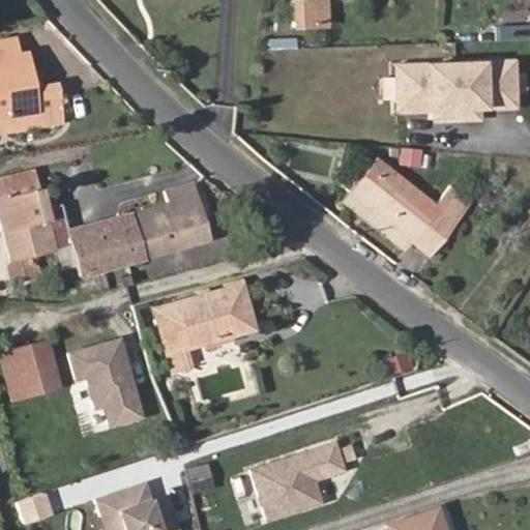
[(290,0),(291,28),(330,27),(329,0),(290,0)]
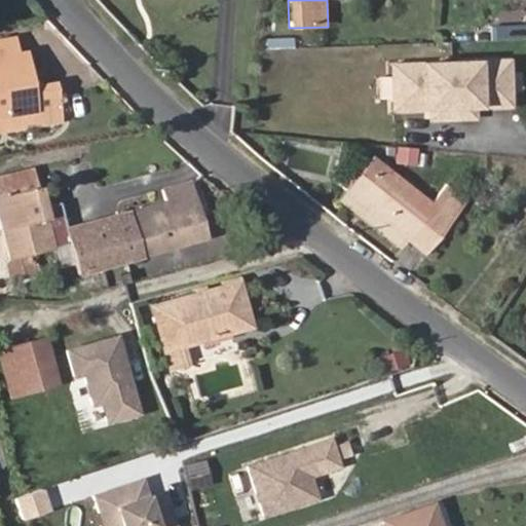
[(525,23),(491,24),(491,39),(525,39),(525,23)]
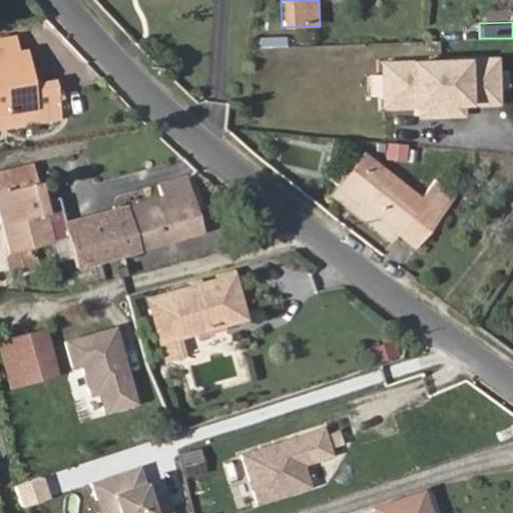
[(262,46),(288,46),(288,35),(262,35),(262,46)]
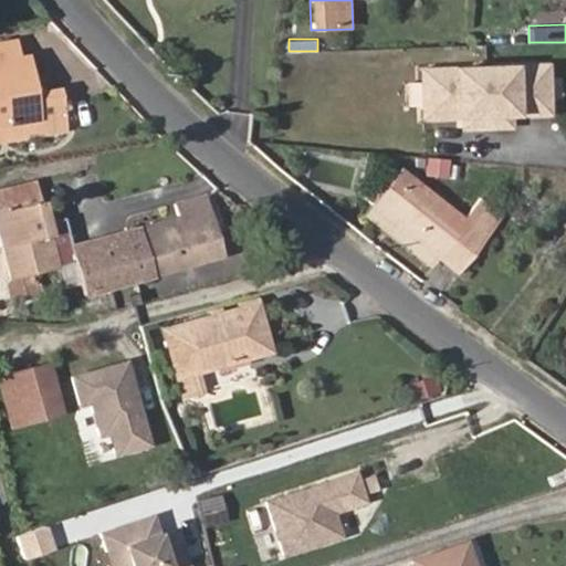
[(0,123),(60,113),(55,87),(31,92),(25,56),(17,58),(14,41),(0,43),(0,123)]
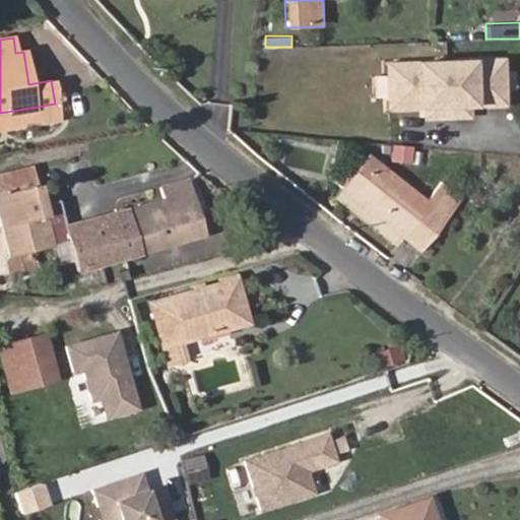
[(505,105),(503,59),(444,61),(447,118),(469,117),(468,106),(505,105)]
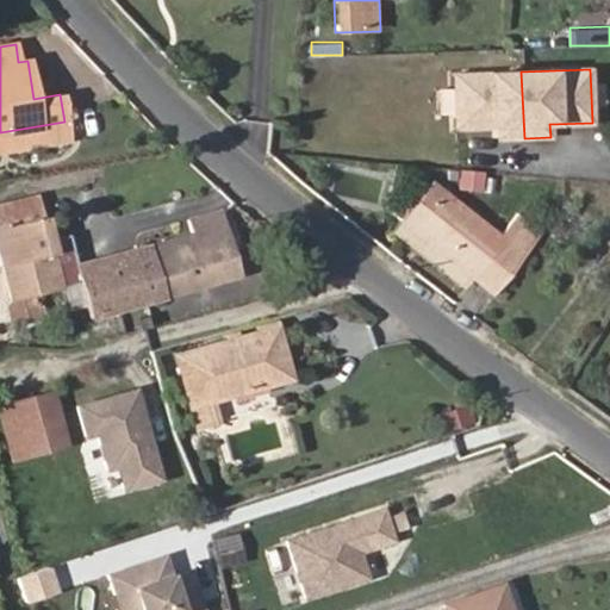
[(524,138),(521,72),(453,75),(455,128),(497,126),(498,139),(524,138)]
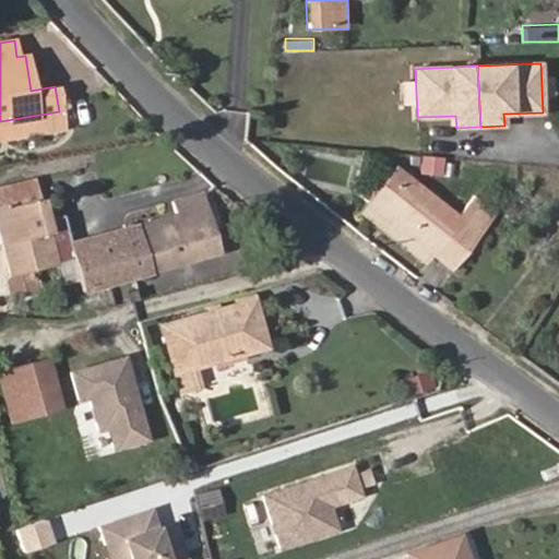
[(0,141),(63,130),(59,111),(0,121),(0,141)]
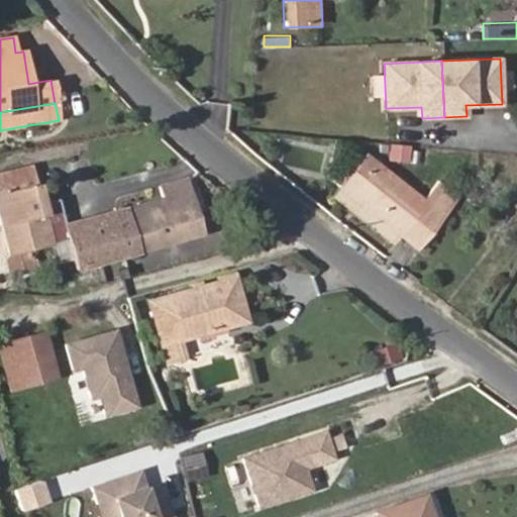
[(410,162),(411,144),(389,142),(388,160),(410,162)]
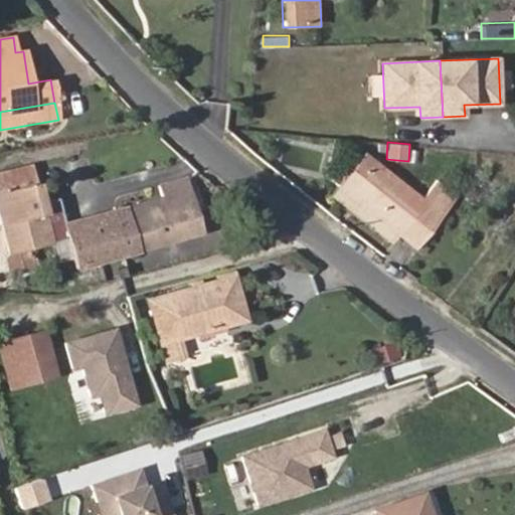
[(416,247),(456,198),(436,182),(421,200),(363,155),(338,186),(399,234),(416,247)]
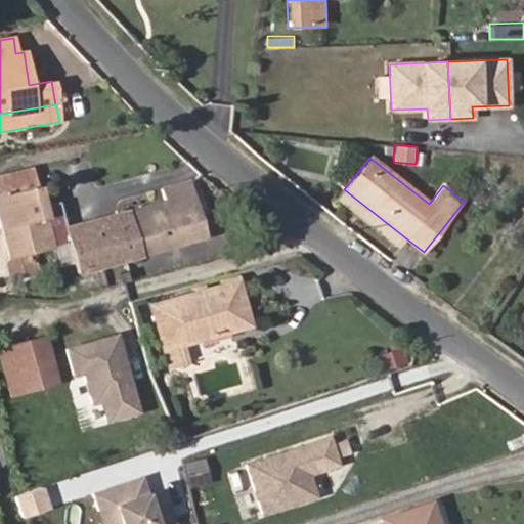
[(47,216),(40,187),(37,188),(32,169),(0,177),(0,216),(10,258),(8,258),(4,262),(7,275),(12,279),(36,273),(33,260),(31,261),(29,254),(53,248),(45,217),(47,216)]
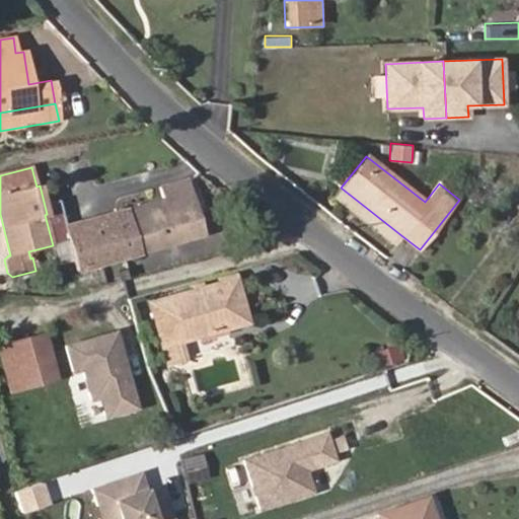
[(77,272),(205,235),(189,178),(159,186),(163,198),(64,225),(77,272)]
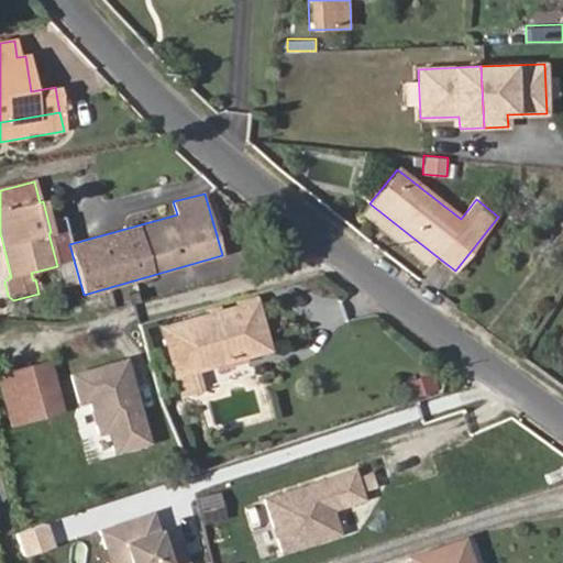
[(437,256),(370,203),(363,212),(429,265),(437,256)]
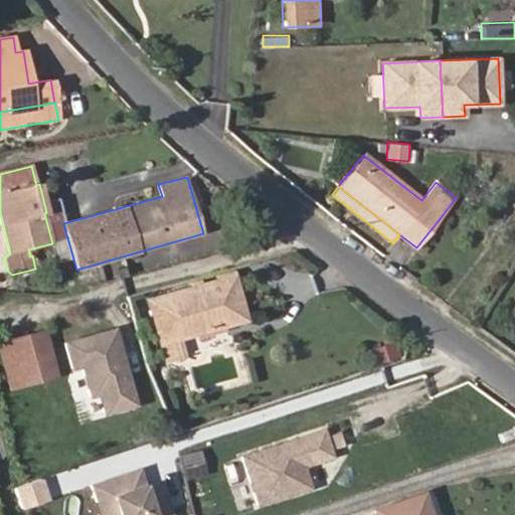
[(250,321),(236,269),(215,275),(216,279),(147,298),(158,339),(180,333),(182,339),(250,321)]
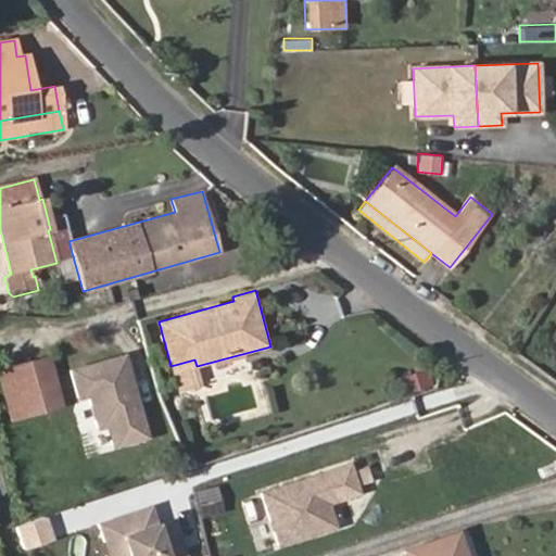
[(96,430),(105,427),(112,450),(152,439),(127,352),(67,368),(76,399),(86,396),(96,430)]
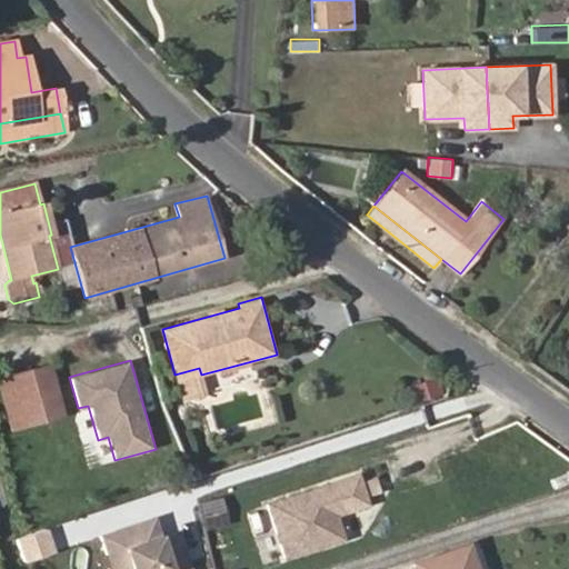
[(61,415),(48,366),(11,377),(23,425),(61,415)]
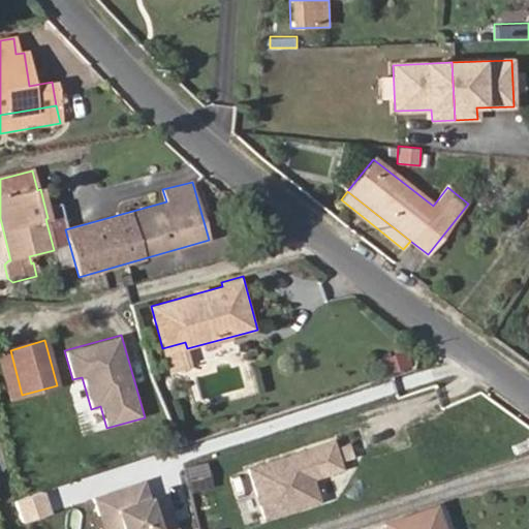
[(185,342),(162,348),(168,371),(191,365),(187,348),(185,342)]
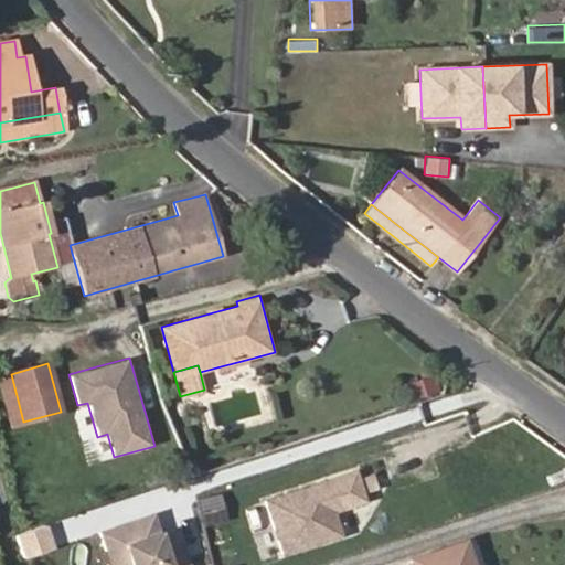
[(23,422),(11,374),(0,376),(0,381),(12,425),(23,422)]
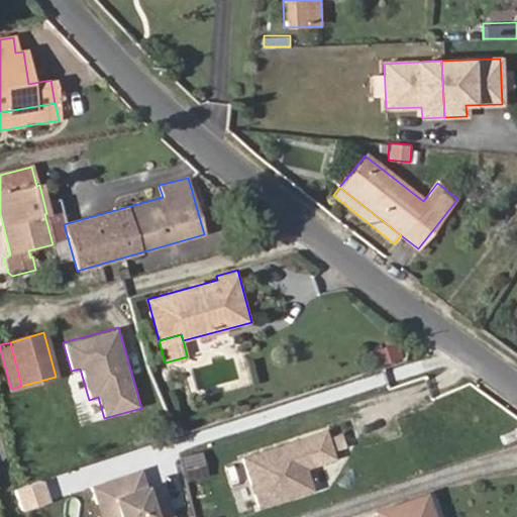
[(394,342),(375,348),(381,365),(400,359),(394,342)]
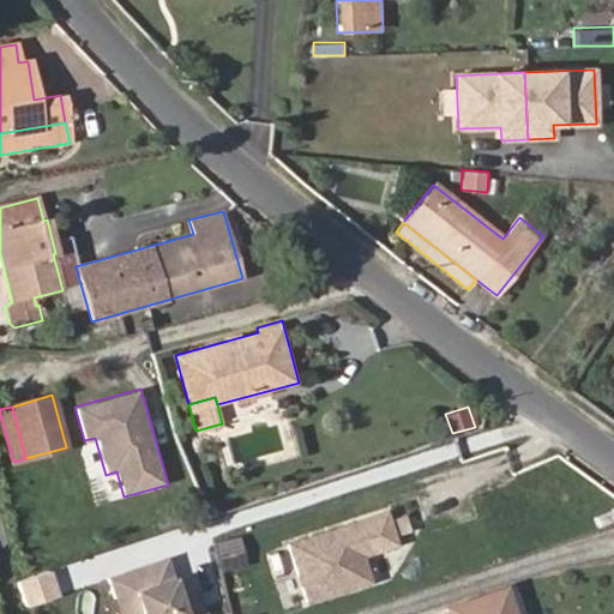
[(354,521),(288,542),(308,605),(375,583),(354,521)]
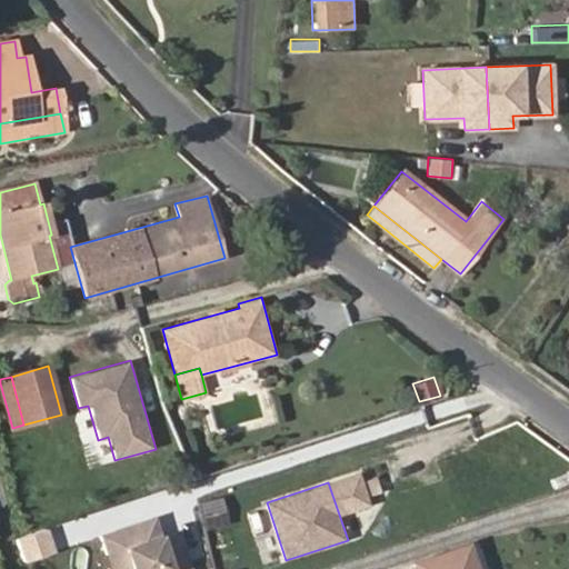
[(229,521),(223,497),(199,502),(205,527),(229,521)]
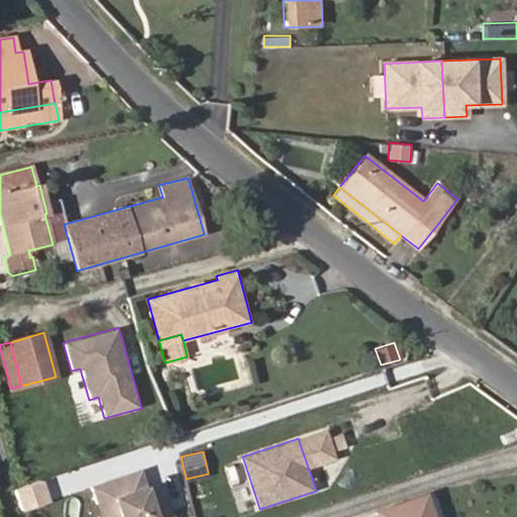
[(119,516),(176,516),(169,496),(154,501),(143,468),(91,486),(98,506),(114,501),(119,516)]
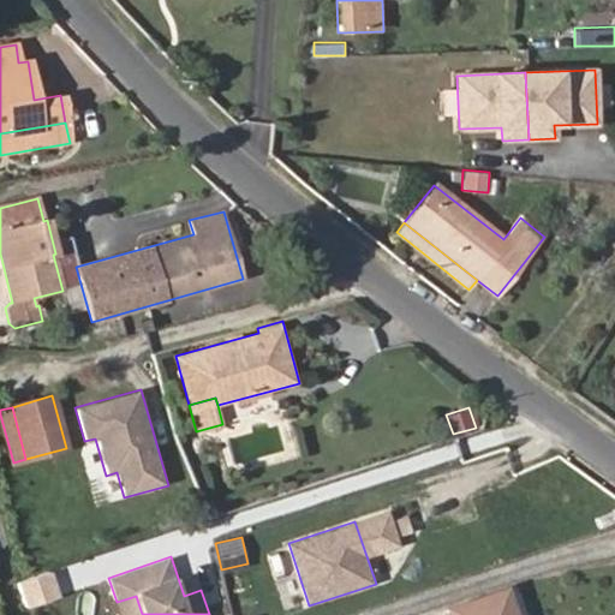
[(513,614),(505,589),(446,609),(448,614),(513,614)]
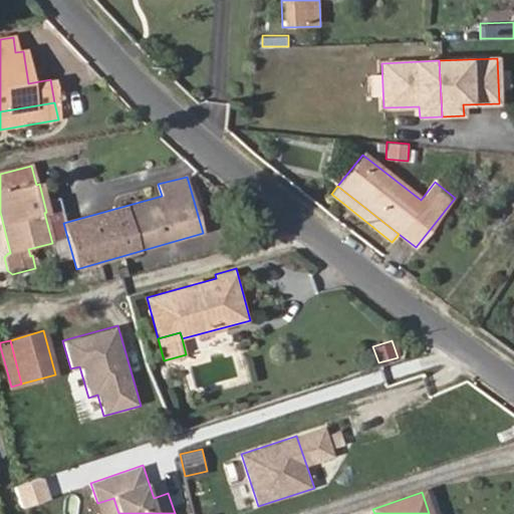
[(113,498),(97,503),(100,513),(118,513),(113,498)]
